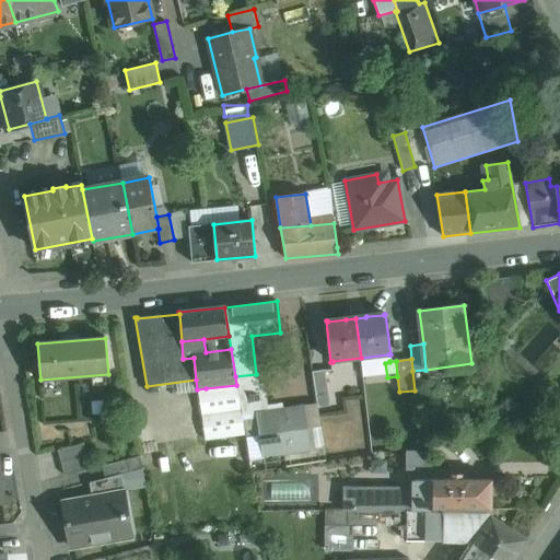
[(330,406),(325,370),(312,372),(317,408),(330,406)]
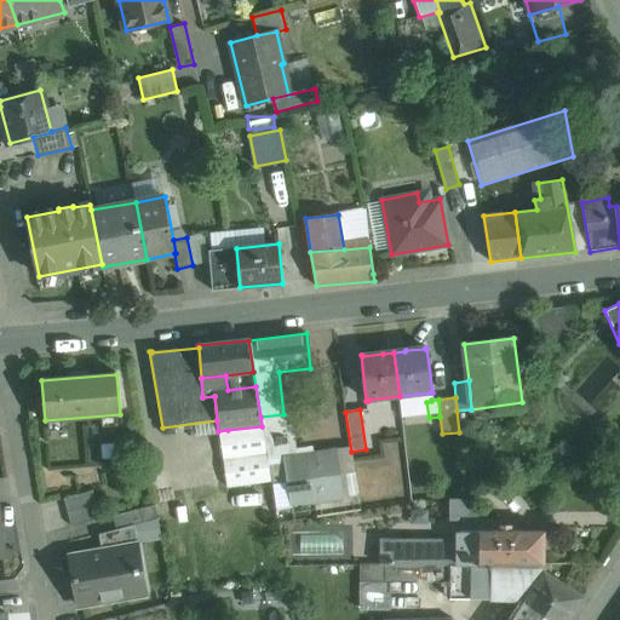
[(283,414),(260,417),(262,426),(265,447),(269,461),(283,459),(283,458),(288,458),(283,414)]
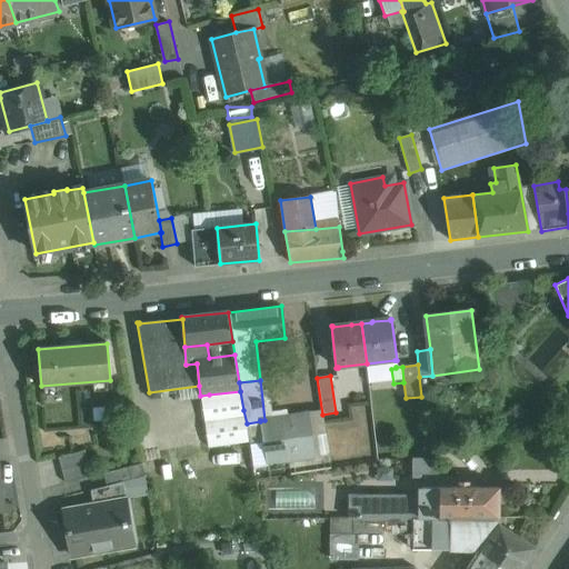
[(248,429),(247,423),(243,410),(240,391),(209,395),(209,415),(211,432),(248,429)]
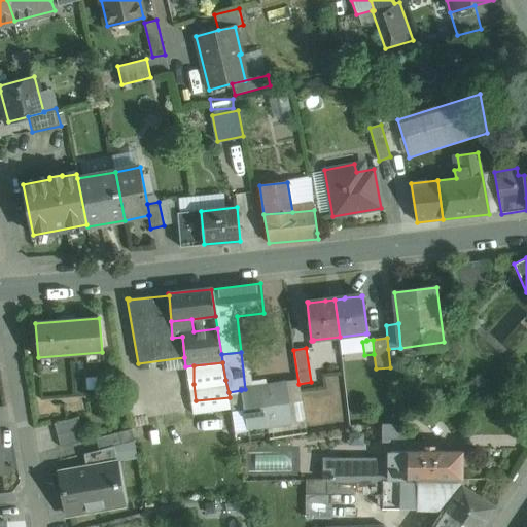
[(245,389),(241,389),(241,390),(246,430),(292,423),(286,383),(245,389)]
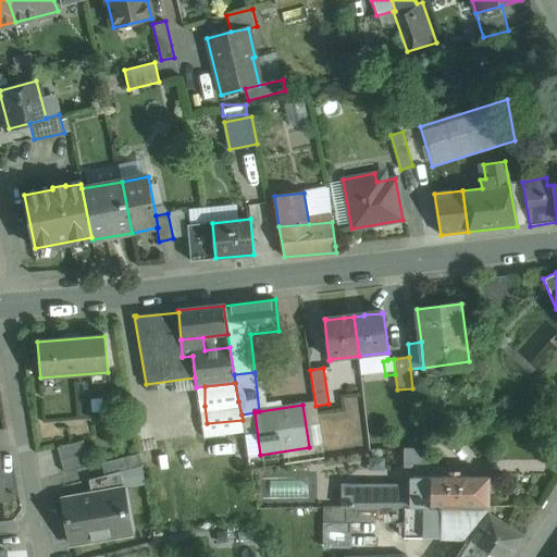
[(244,435),(243,420),(207,423),(198,424),(199,440),(244,435)]
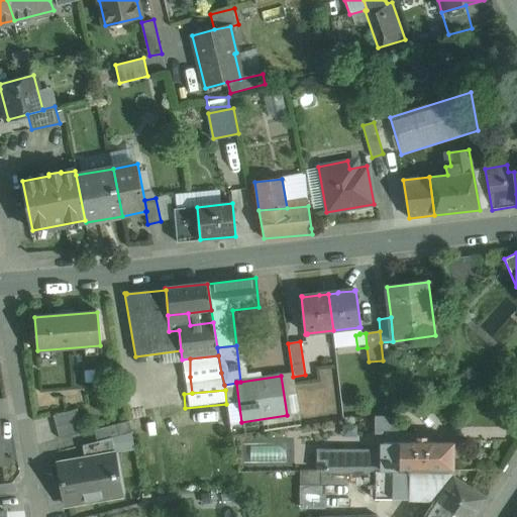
[(77,410),(54,416),(60,439),(83,433),(77,410)]
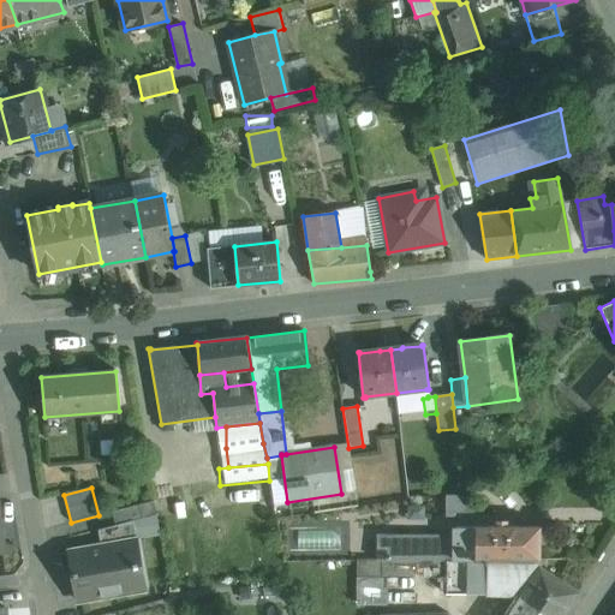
[(154,501),(112,512),(115,526),(133,521),(156,514),(154,501)]
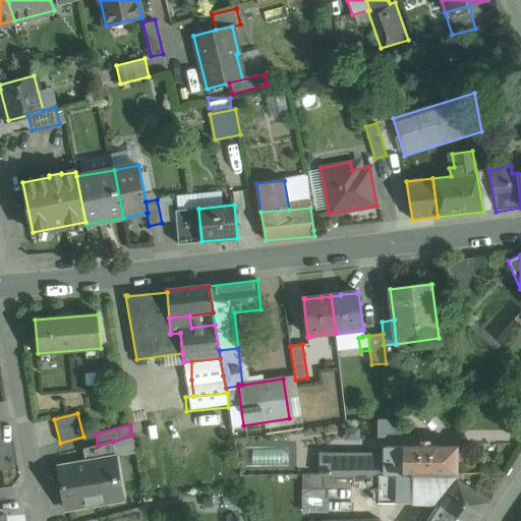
[(98,446),(83,449),(85,464),(111,459),(111,461),(116,460),(113,442),(98,446)]
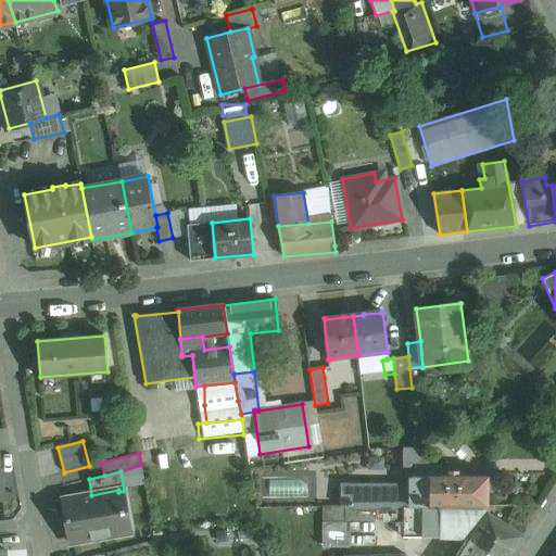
[(430,477),(421,477),(421,488),(421,492),(430,492),(430,477)]
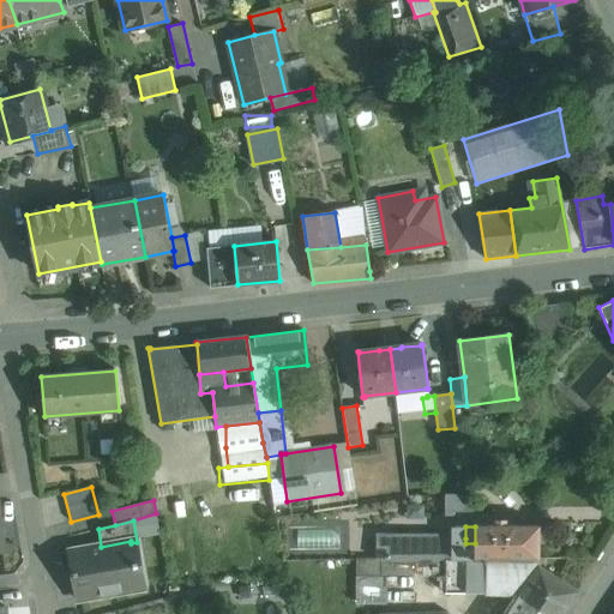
[(539,527),(475,527),(475,543),(475,560),(486,560),(539,560),(539,527)]
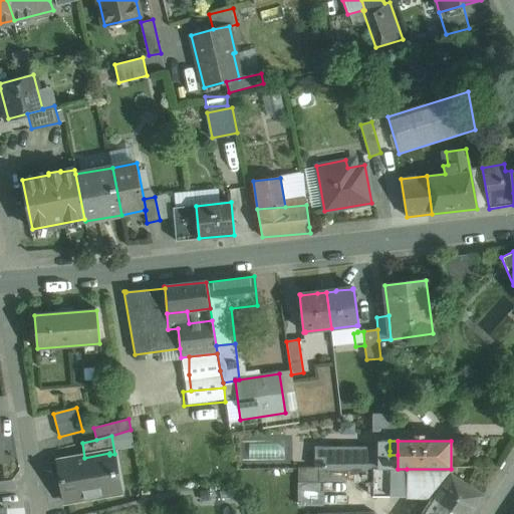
[(390,451),(315,451),(315,470),(398,469),(398,455),(390,455),(390,451)]
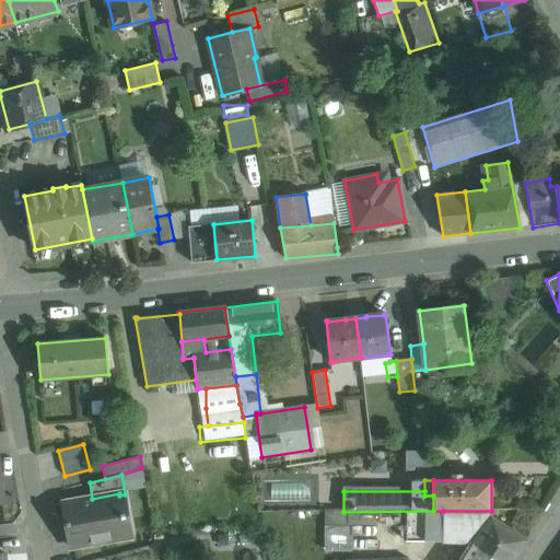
[(92,499),(62,503),(70,547),(132,536),(132,535),(127,536),(124,517),(126,517),(125,513),(123,513),(119,496),(119,493),(92,499)]
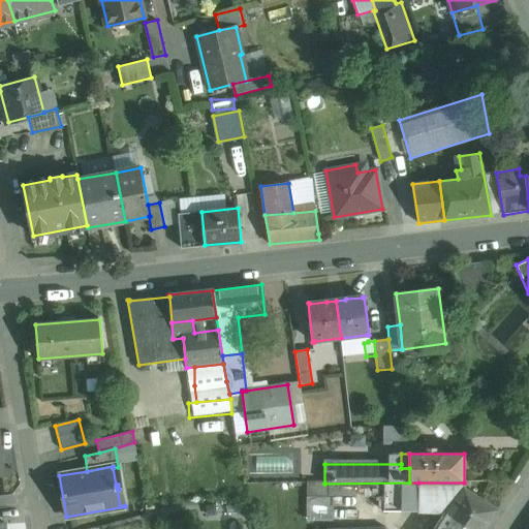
[(483,528),(496,509),(465,489),(464,483),(418,483),(417,510),(449,512),(448,514),(472,528),(483,528)]
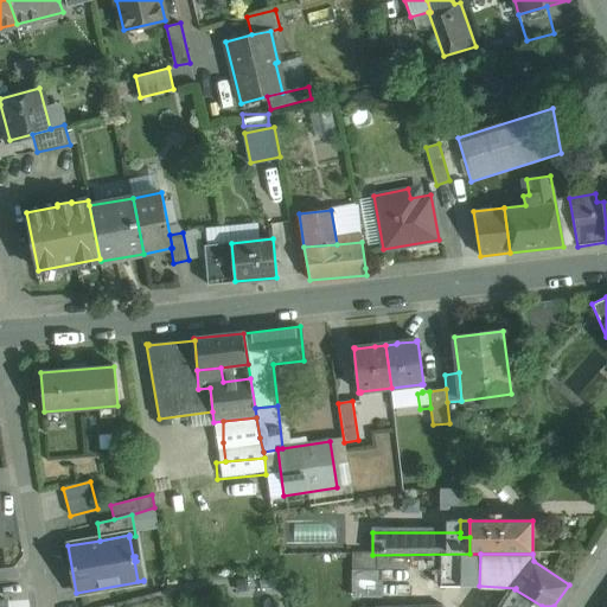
[(379,572),(353,570),(353,598),(379,598),(379,572)]
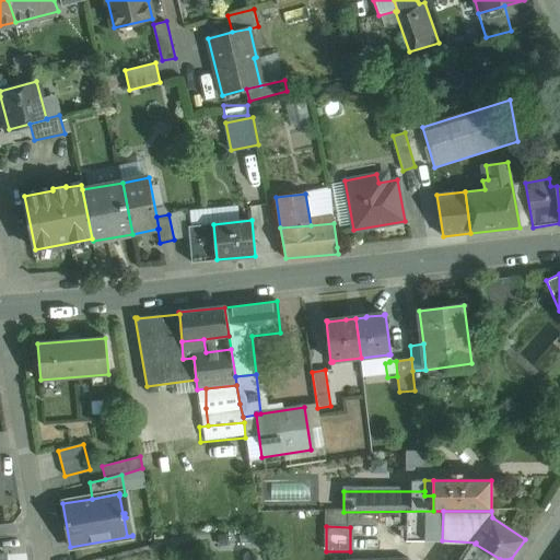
[(500,559),(475,544),(466,557),(462,553),(457,559),(500,559)]
